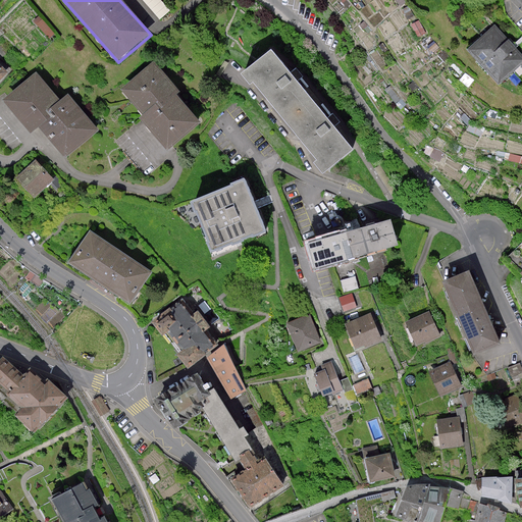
[(147,0),(160,16),(169,10),(160,0),(147,0)]
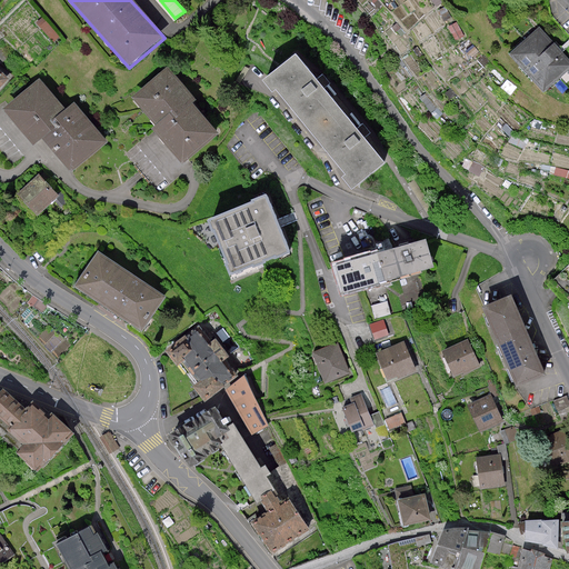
[(568,60),(538,28),(510,55),(545,91),(568,67),(568,60)]
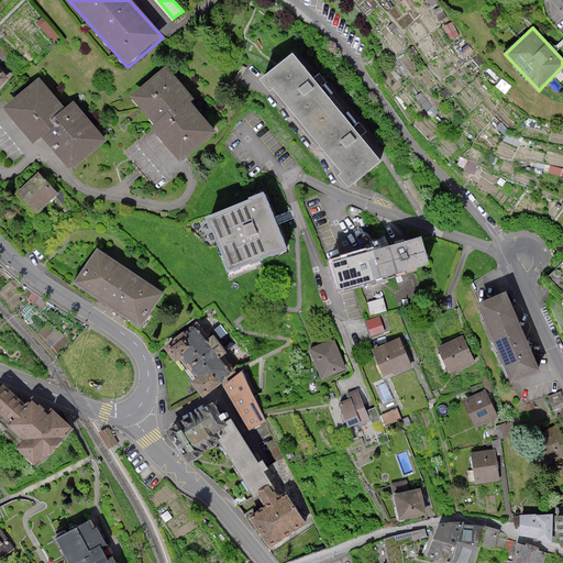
[(290,53),(260,79),(341,173),(338,176),(350,190),(384,161),(290,53)]
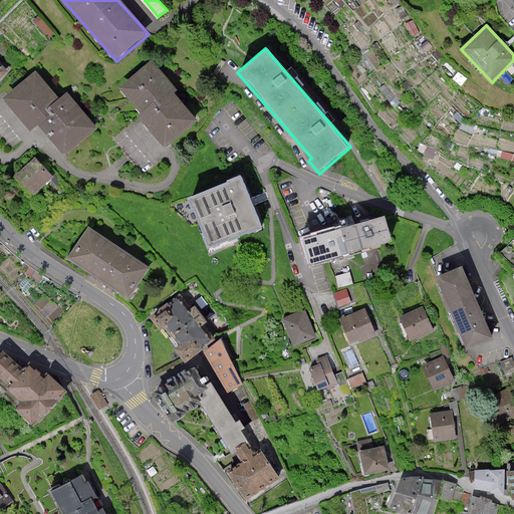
[(150,61),(118,90),(141,114),(141,120),(168,151),(199,121),(174,94),(177,91),(150,61)]
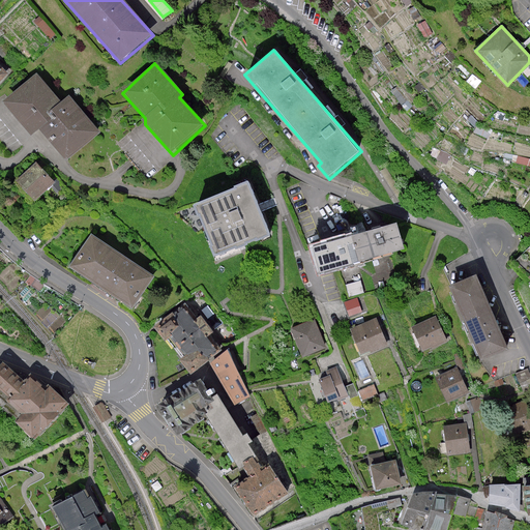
[(0,64),(0,87),(11,75),(0,64)]
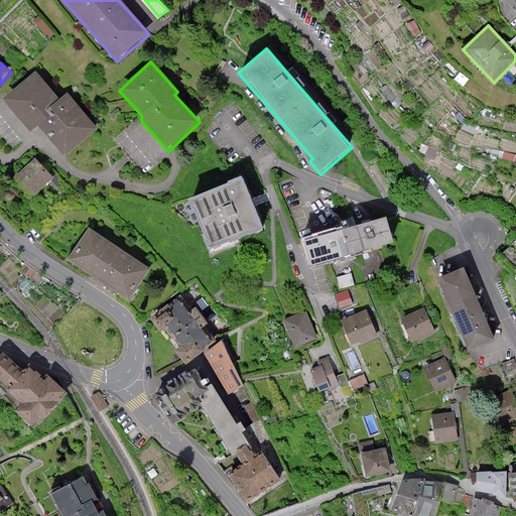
[(36,73),(3,100),(33,136),(43,127),(54,118),(48,110),(60,100),(36,73)]
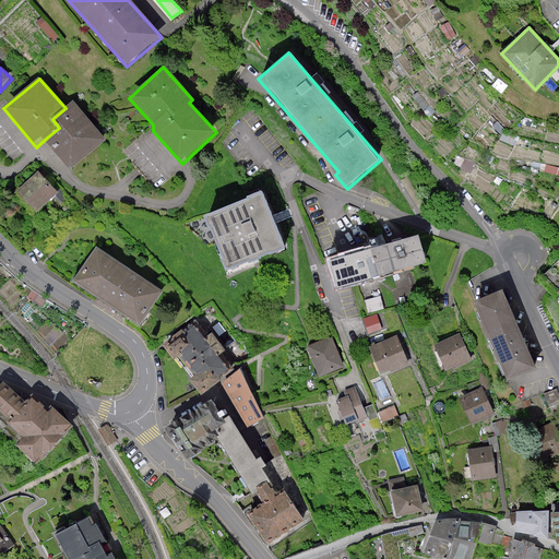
[(73,103),(66,108),(52,119),(59,128),(47,138),(73,168),(106,141),(73,103)]
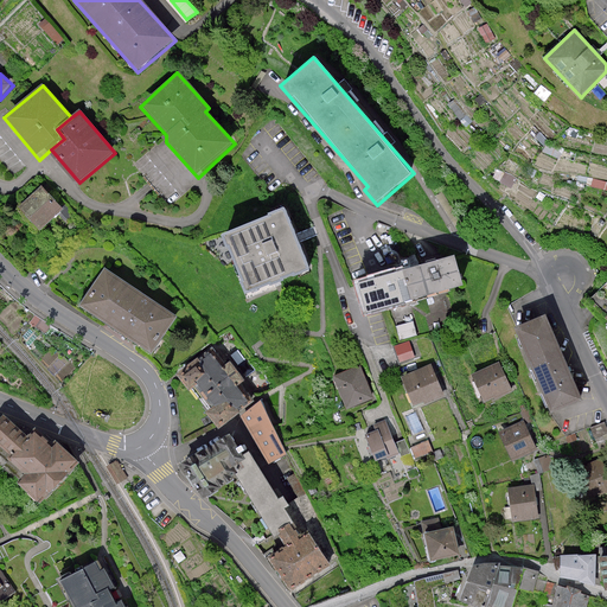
[(42,189),(19,211),(42,234),(64,211),(42,189)]
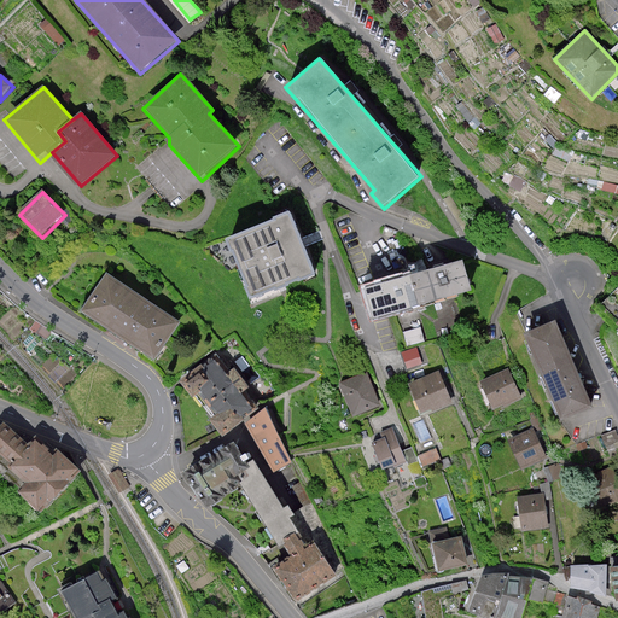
[(287,215),(227,239),(252,301),(313,275),(287,215)]
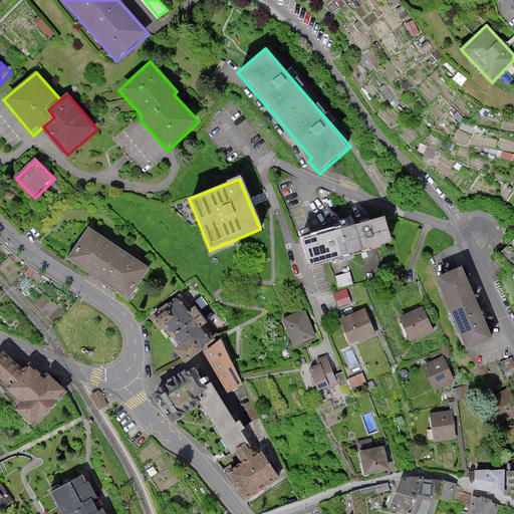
[(383,215),(301,240),(310,266),(392,241),(383,215)]
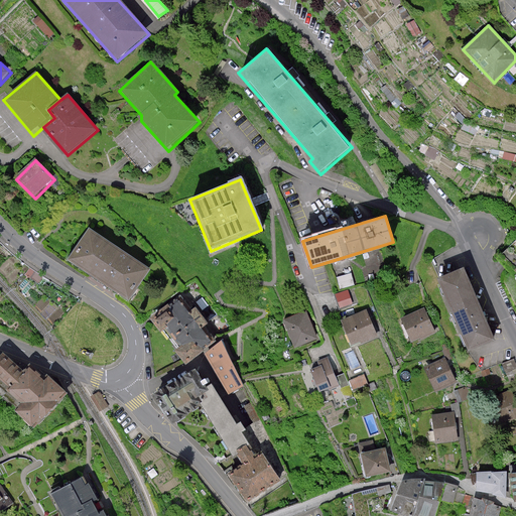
[(89,229),(67,260),(129,303),(151,272),(89,229)]
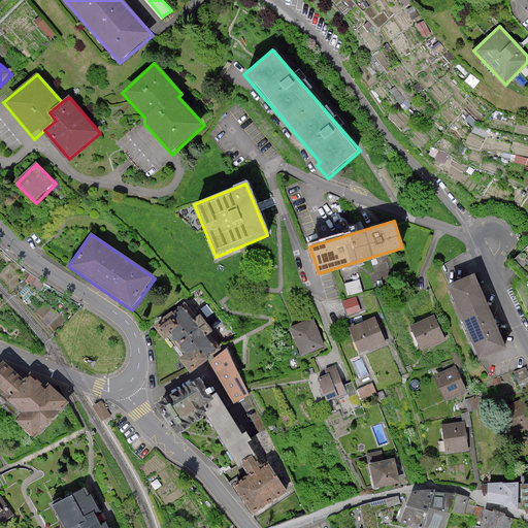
[(474,275),(448,287),(481,361),(507,350),(474,275)]
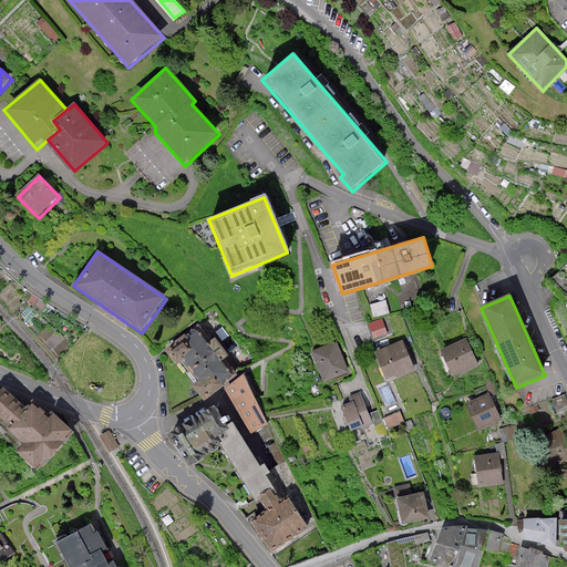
[(209,313),(166,351),(207,400),(235,377),(223,363),(230,357),(228,354),(237,347),(209,313)]
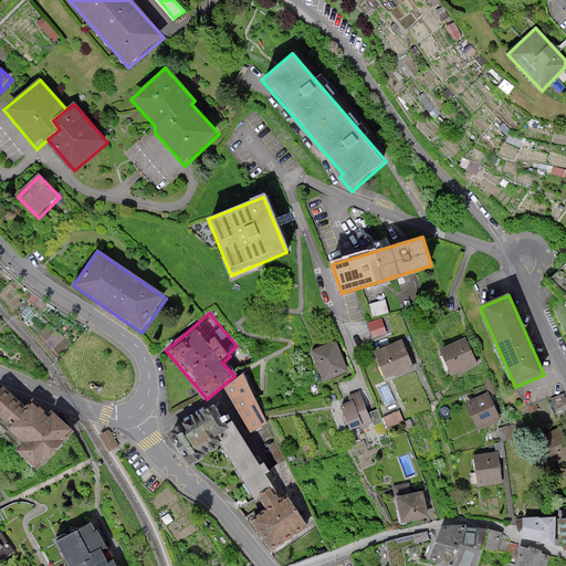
[(373,336),(388,335),(386,317),(370,318),(373,336)]
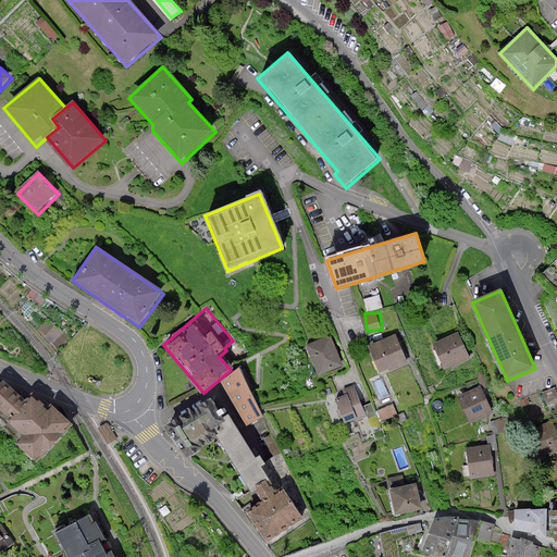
[(397,334),(369,346),(381,374),(408,362),(397,334)]
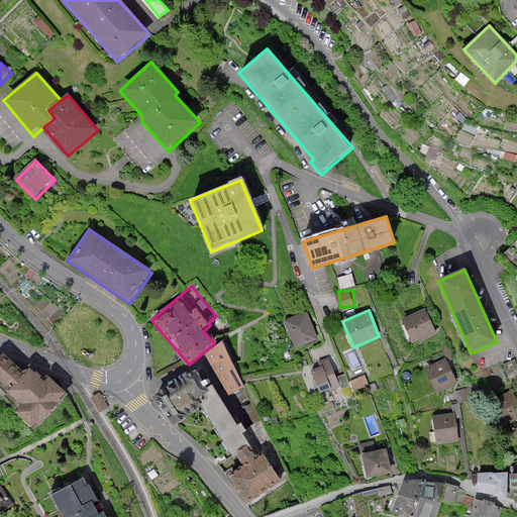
[(424,310),(400,321),(412,345),(435,334),(424,310)]
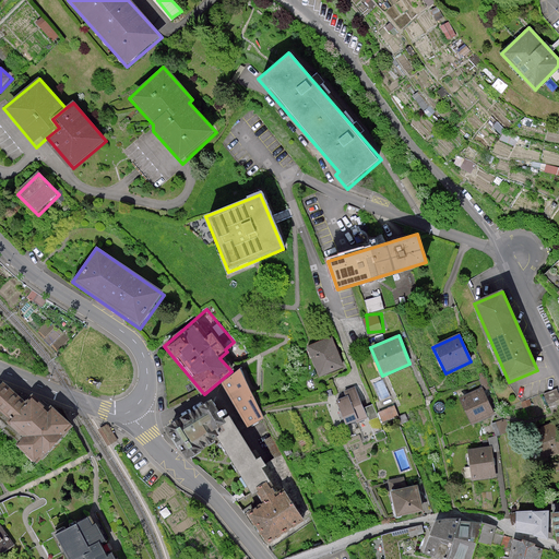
[(333,336),(307,347),(320,379),(346,368),(333,336)]
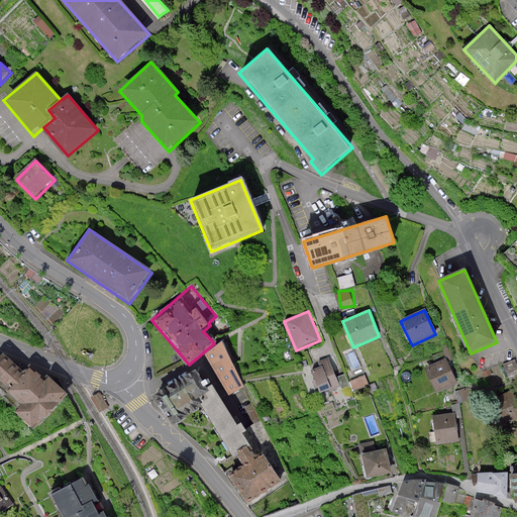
[(223,341),(204,354),(229,396),(243,387),(223,341)]
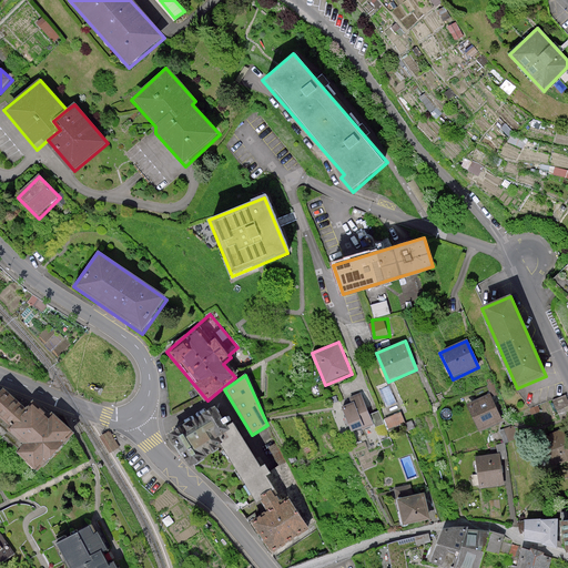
[(3,388),(0,392),(0,417),(8,425),(4,428),(21,443),(14,450),(39,472),(73,432),(53,414),(50,418),(33,403),(27,409),(3,388)]
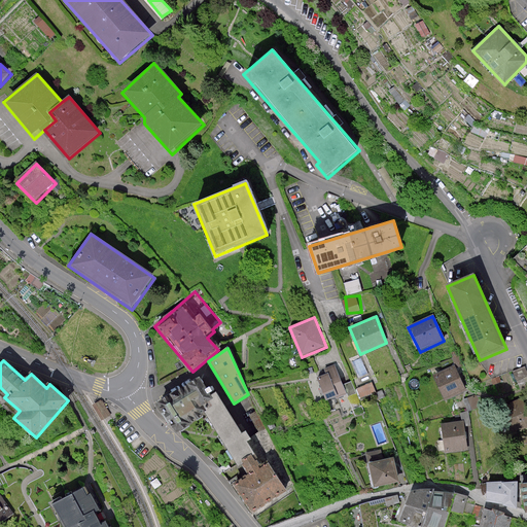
[(521,387),(526,384),(526,367),(526,365),(514,370),(521,387)]
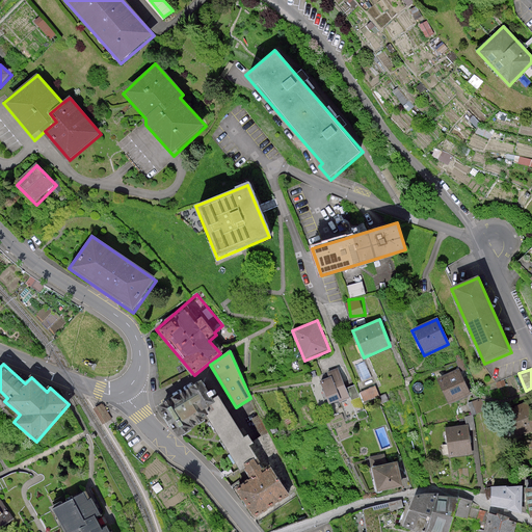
[(460,370),(436,380),(449,406),(472,396),(460,370)]
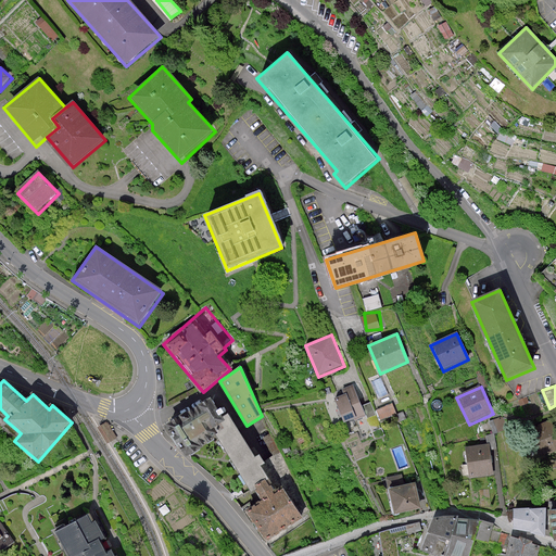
[(356,389),(333,400),(344,425),(367,415),(356,389)]
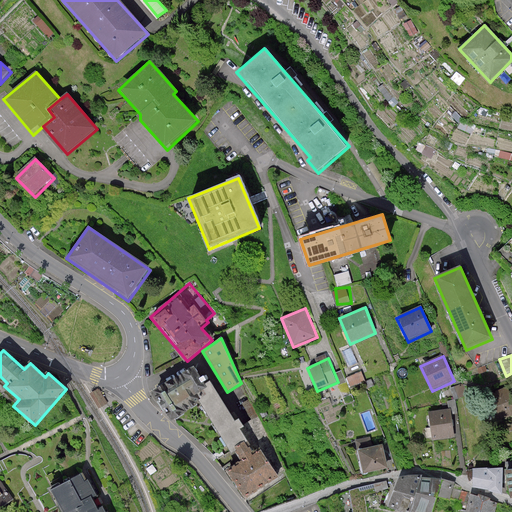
[(199,368),(165,388),(186,416),(210,404),(214,389),(211,385),(203,371),(199,368)]
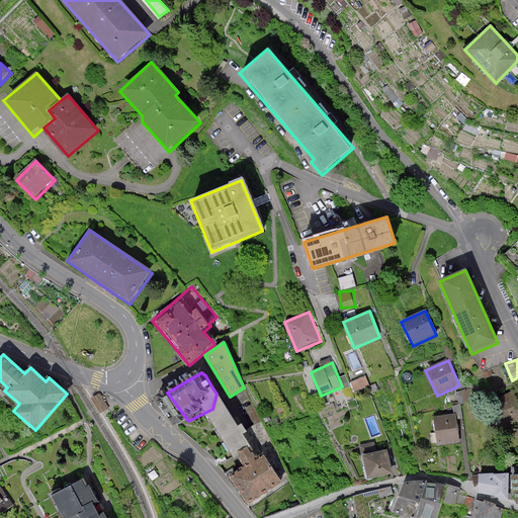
[(354,391),(370,383),(366,374),(350,381),(354,391)]
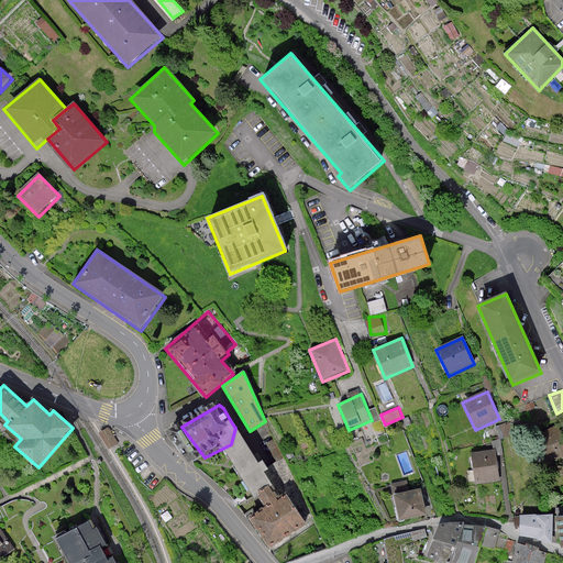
[(235,428),(231,444),(264,495),(276,487),(279,487),(271,472),(277,468),(271,459),(265,462),(239,420),(232,423),(235,428)]
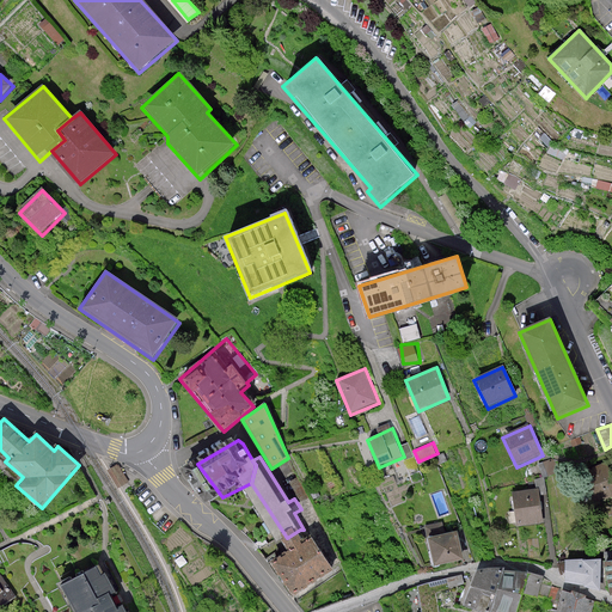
[(597,502),(611,496),(611,464),(610,458),(594,464),(595,466),(585,470),(597,502)]
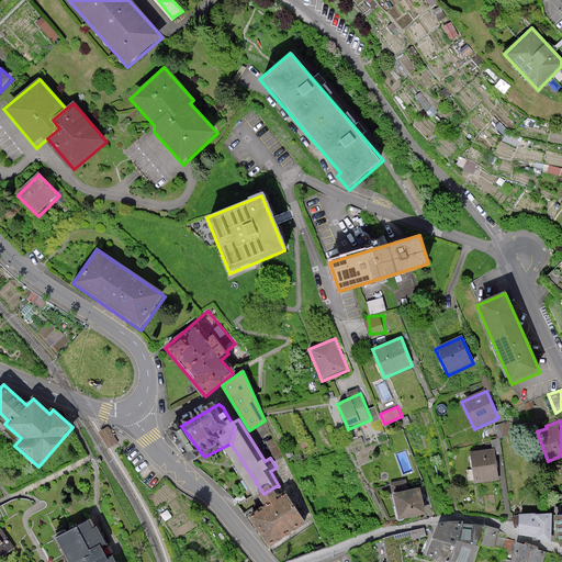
[(107,426),(101,430),(111,447),(117,442),(107,426)]
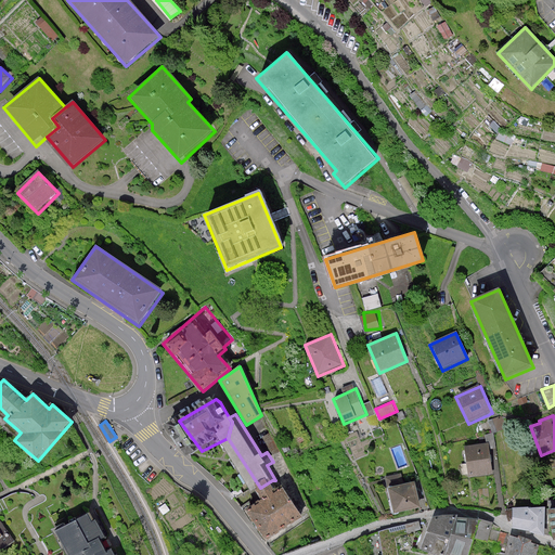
[(491,443),(466,448),(472,479),(497,475),(491,443)]
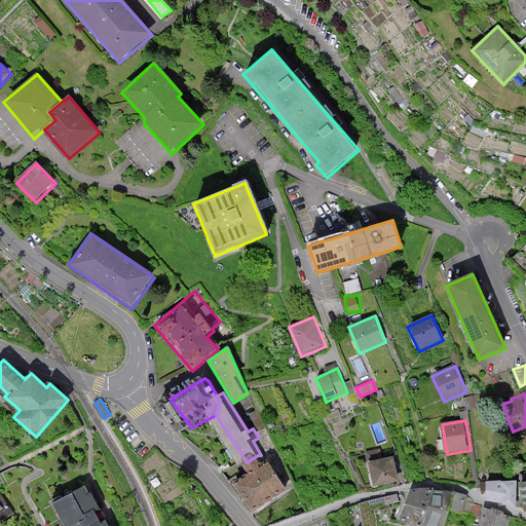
[(291,492),(272,463),(265,467),(258,455),(247,462),(255,476),(239,485),(258,513),(291,492)]
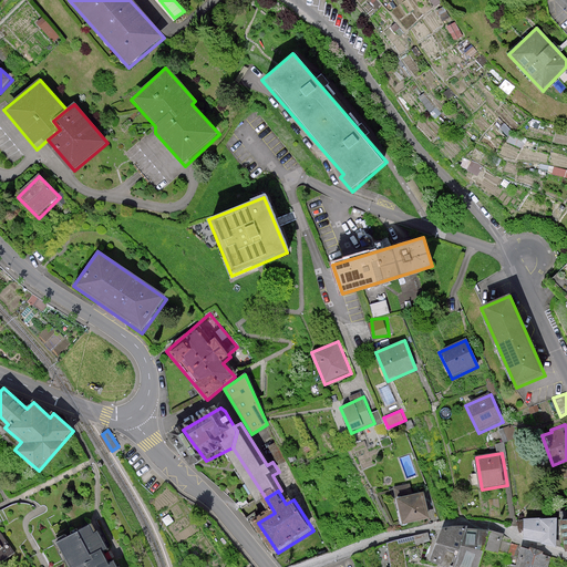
[(423,493),(395,498),(402,525),(429,518),(423,493)]
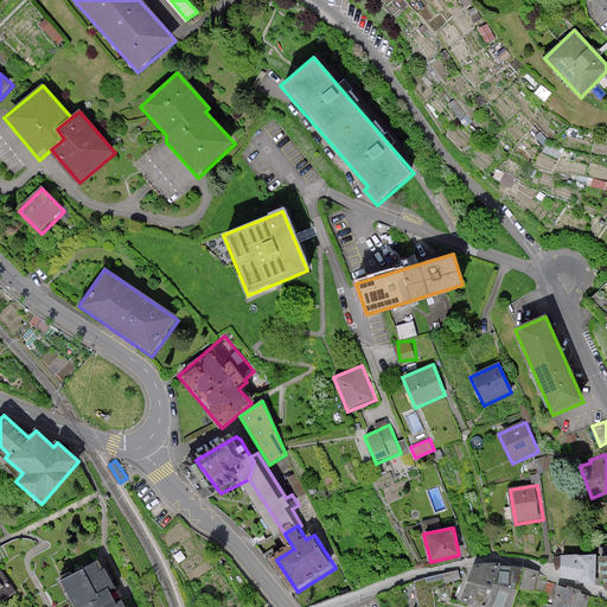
[(589,556),(560,556),(562,576),(581,582),(582,583),(595,587),(595,557),(589,556)]
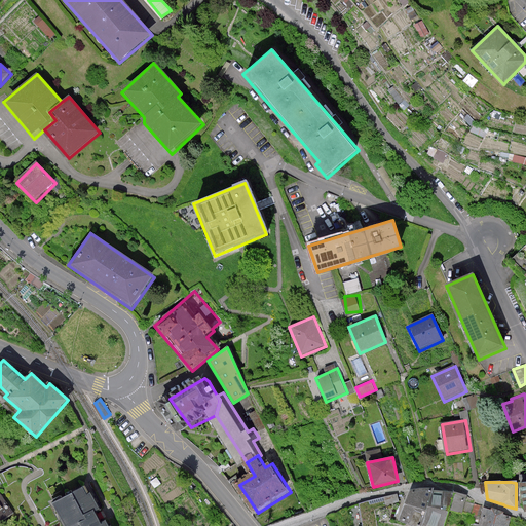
[(106,525),(85,486),(52,503),(65,525),(106,525)]
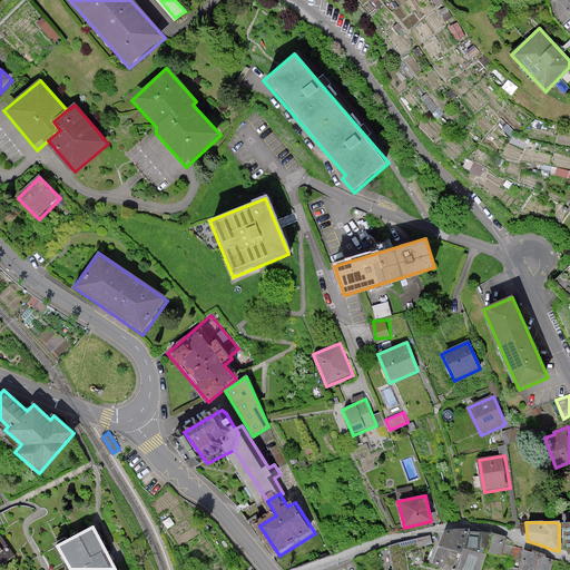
[(445,533),(434,559),(460,569),(481,569),(489,553),(500,556),(507,540),(490,534),(445,533)]
